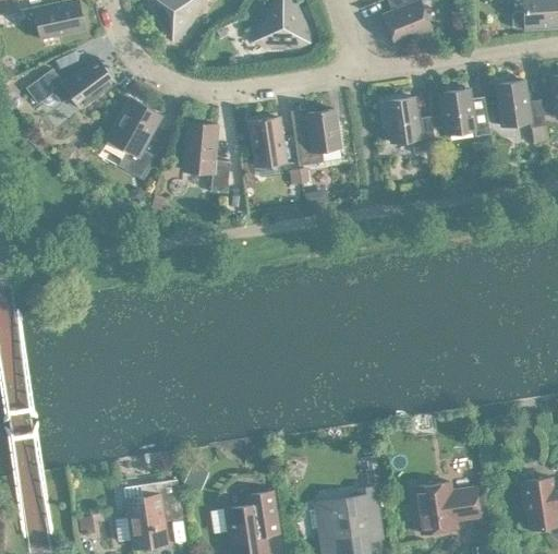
[(0,0),(0,14),(20,10),(17,0),(0,0)]
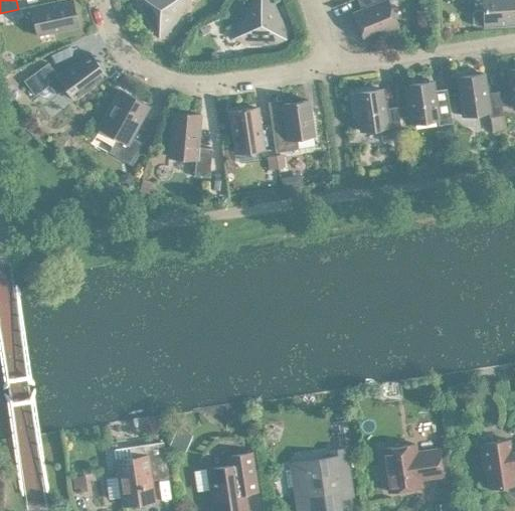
[(76,28),(77,27),(71,0),(60,0),(33,6),(33,5),(32,5),(38,36),(39,36),(39,34),(76,26),(76,28)]
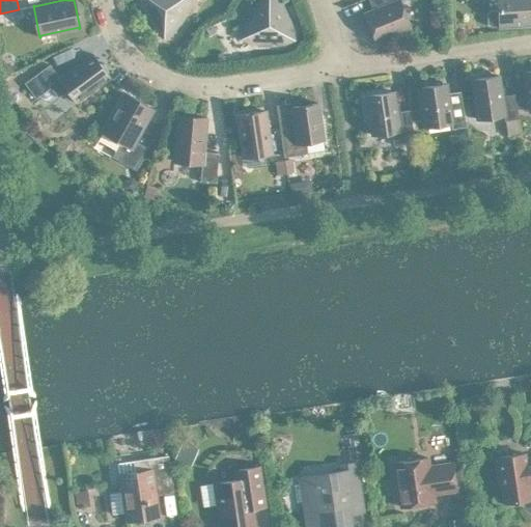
[(150,30),(178,31),(192,8),(187,0),(142,0),(138,7),(150,30)]
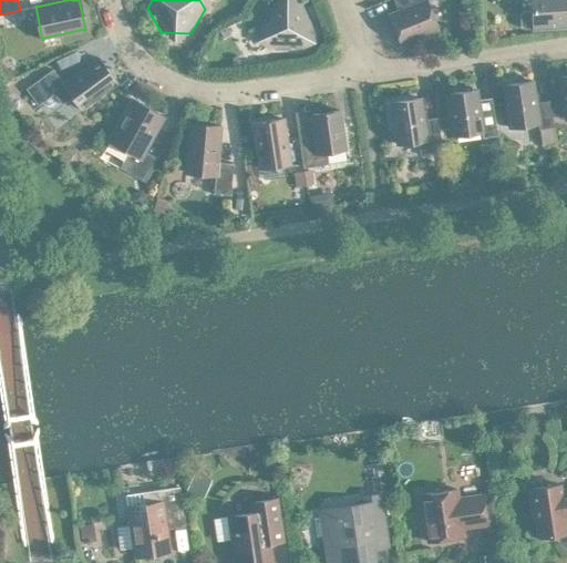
[(272,50),(299,51),(316,26),(302,1),(272,0),(258,24),(272,50)]
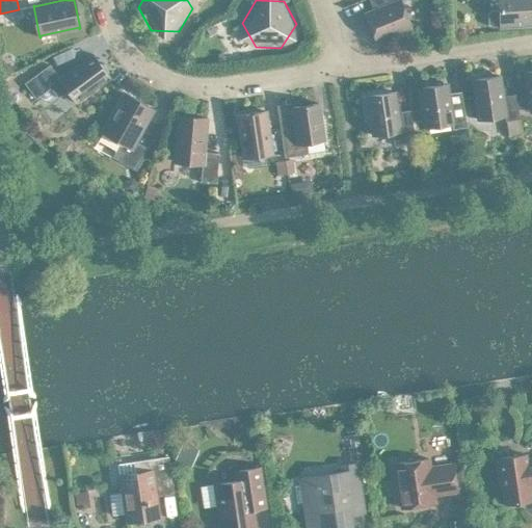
[(366,12),(377,42),(411,28),(400,0),(382,0),(384,5),(366,12)]
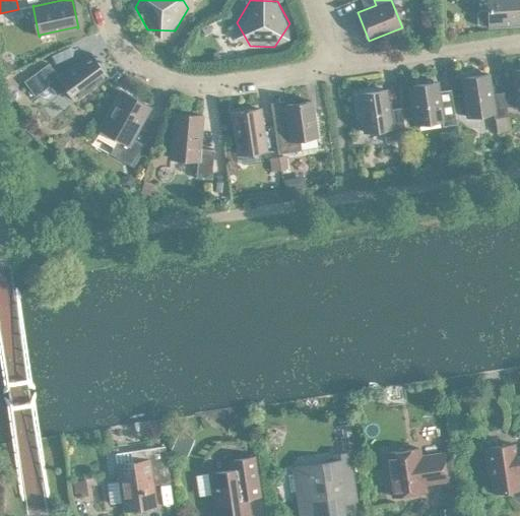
[(519,0),(486,0),(488,10),(480,11),(478,14),(478,23),(481,26),(489,25),(489,27),(519,25),(519,0)]
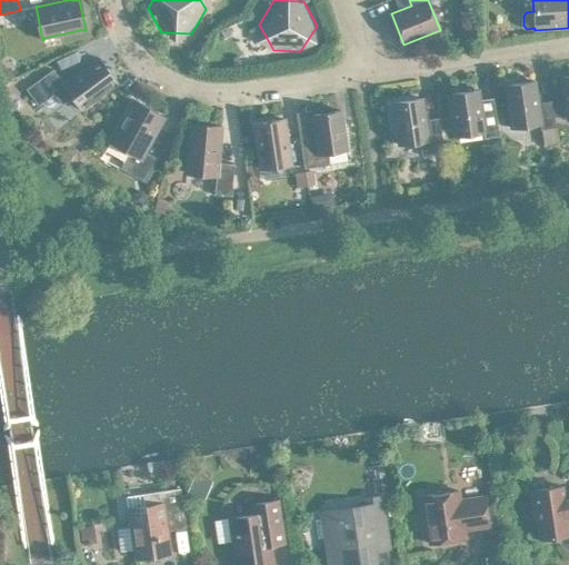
[(72,97),(82,109),(118,83),(99,58),(65,83),(53,69),(27,89),(38,105),(55,92),(62,105),(72,97)]
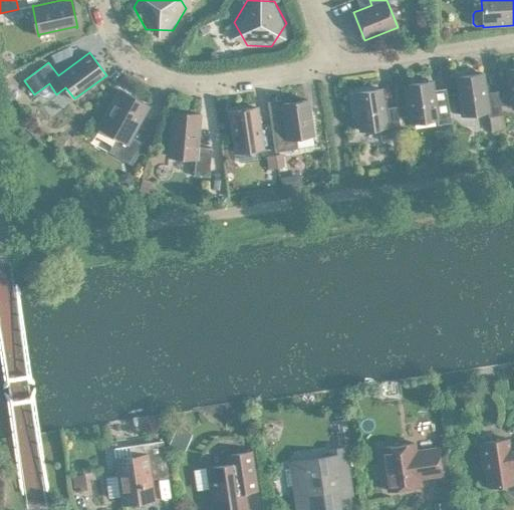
[(488,111),(489,117),(502,115),(501,105),(499,94),(498,91),(486,93),(484,73),(456,77),(459,98),(461,111),(462,115),(488,111)]
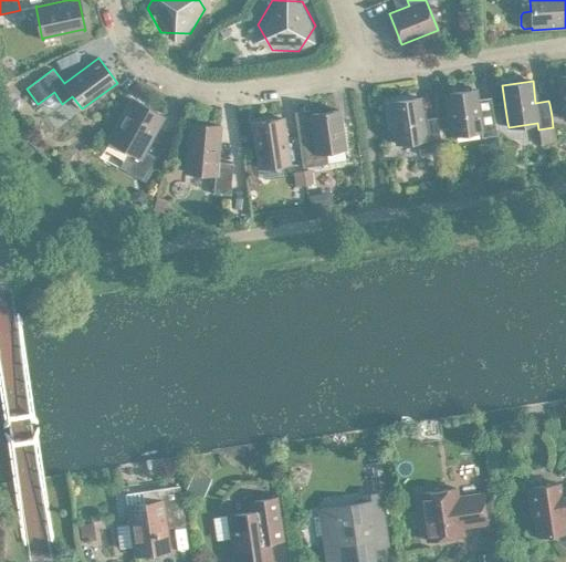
[(446,94),(452,136),(481,132),(482,137),(496,135),(493,110),(480,111),(477,90),(446,94)]
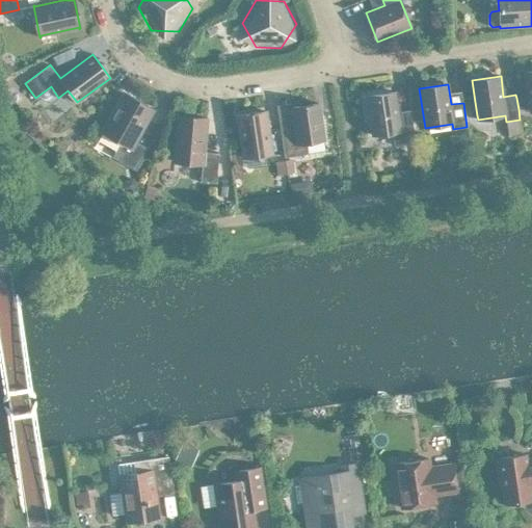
[(416,142),(410,110),(398,112),(395,93),(367,97),(372,135),(393,132),(395,146),(416,142)]
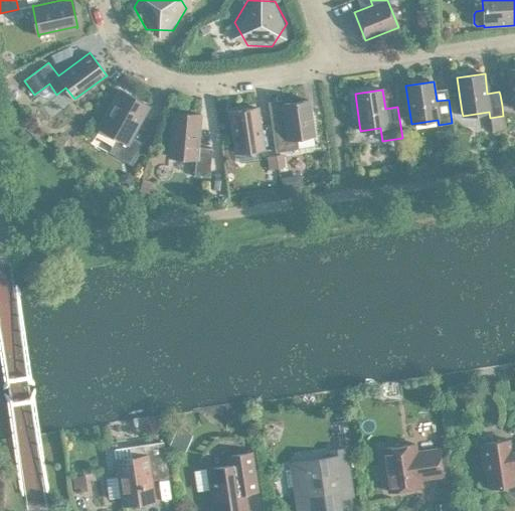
[(144,143),(131,136),(148,106),(121,91),(101,128),(117,138),(109,152),(131,165),(144,143)]
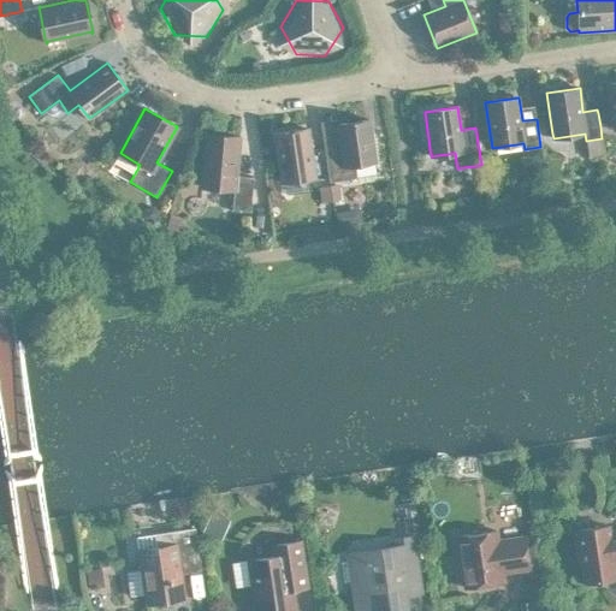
[(611,112),(598,113),(600,126),(614,125),(611,112)]
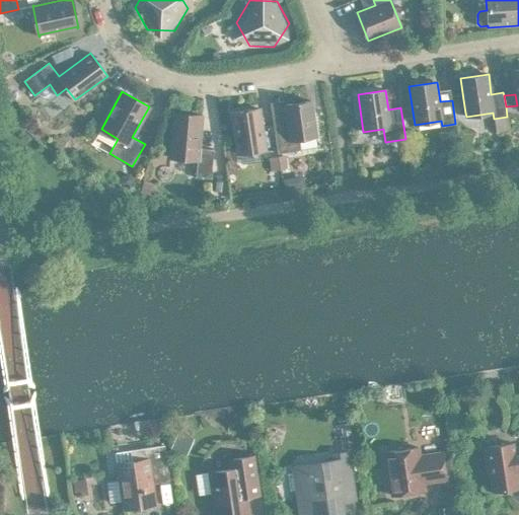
[(299,139),(316,137),(311,100),(285,104),(287,121),(273,123),(278,153),(300,150),(299,139)]
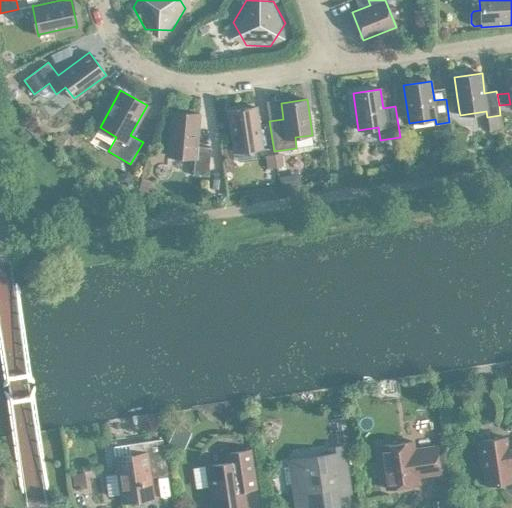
[(229,111),(235,152),(261,148),(255,107),(229,111)]
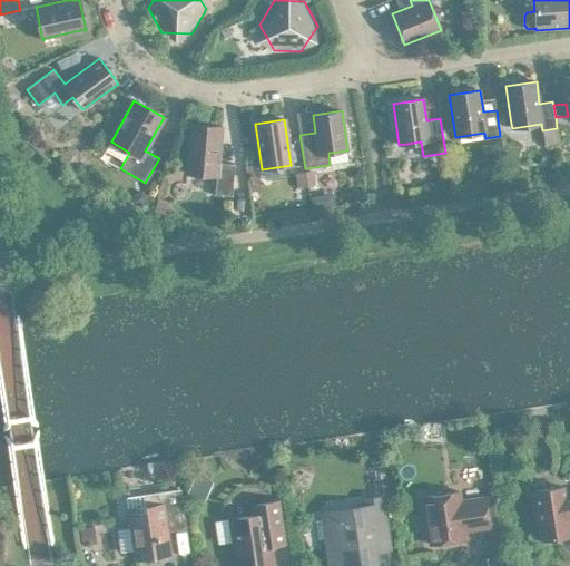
[(215,194),(233,195),(235,164),(219,163),(222,127),(190,125),(187,173),(216,176),(215,194)]
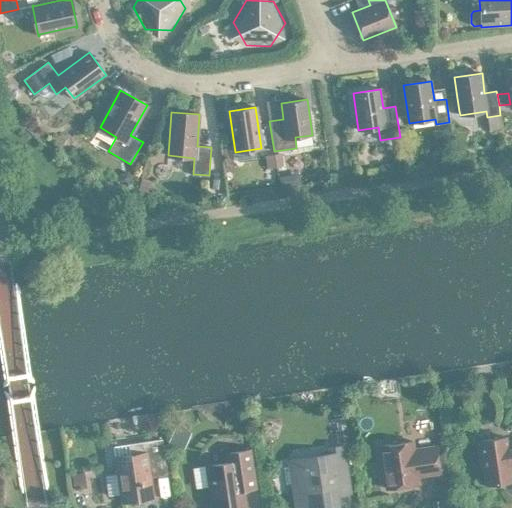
[(450,128),(434,131),(436,143),(451,141),(450,128)]
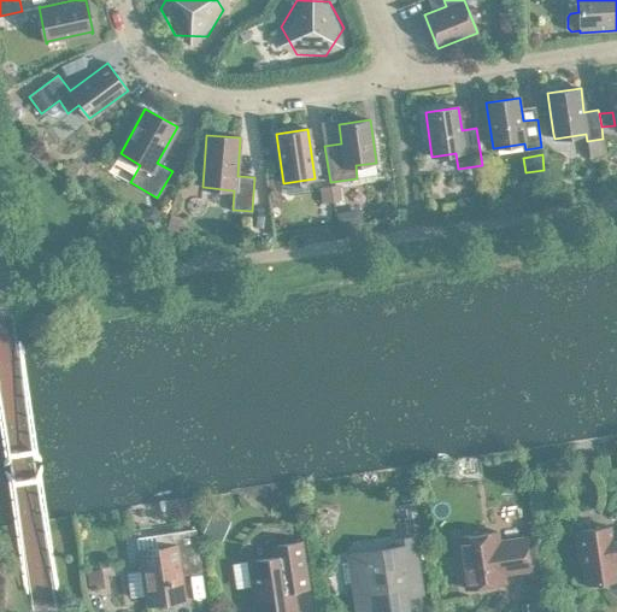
[(340,184),(330,187),(333,201),(342,200),(340,184)]
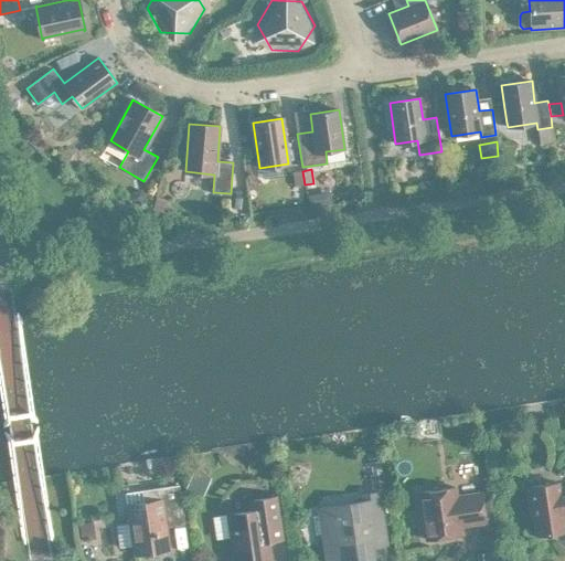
[(302,171),(292,172),(295,187),(305,184),(302,171)]
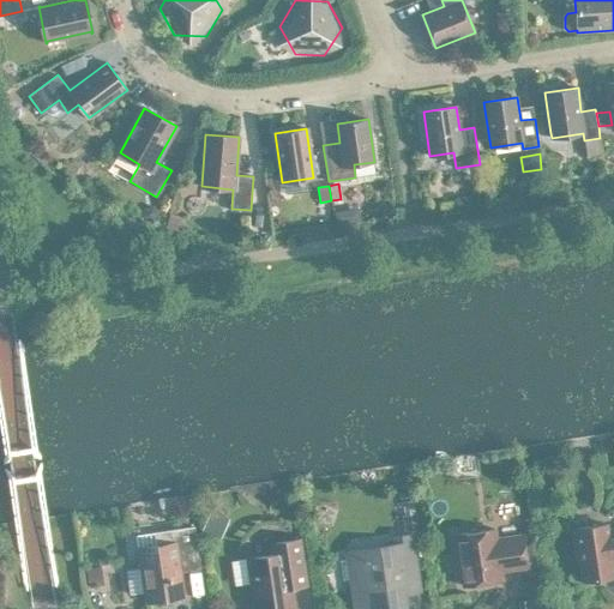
[(465,196),(455,198),(456,207),(468,206),(465,196)]
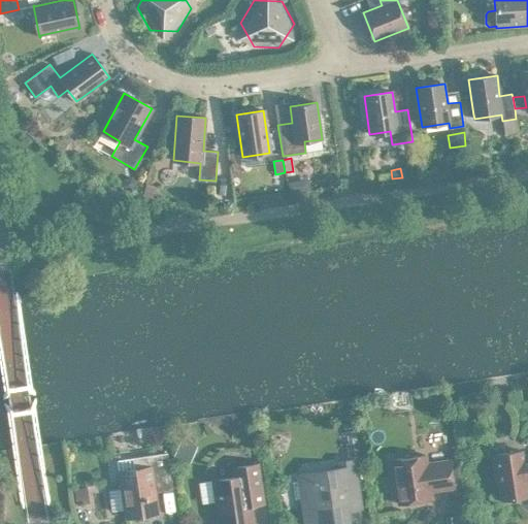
[(123,178),(120,186),(132,192),(137,181),(129,176),(123,178)]
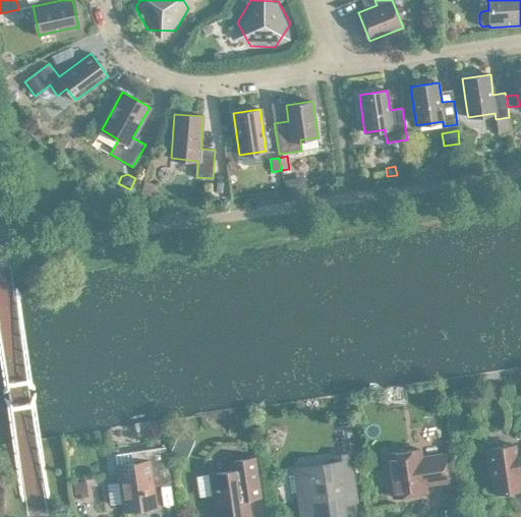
[(292,178),(284,179),(286,190),(294,189),(292,178)]
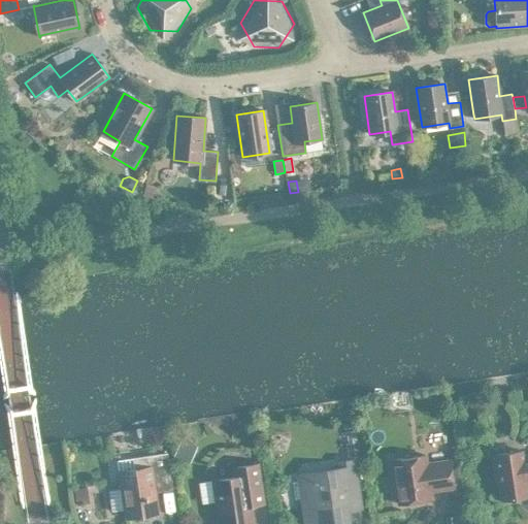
[(182,438),(172,457),(188,464),(197,446),(182,438)]
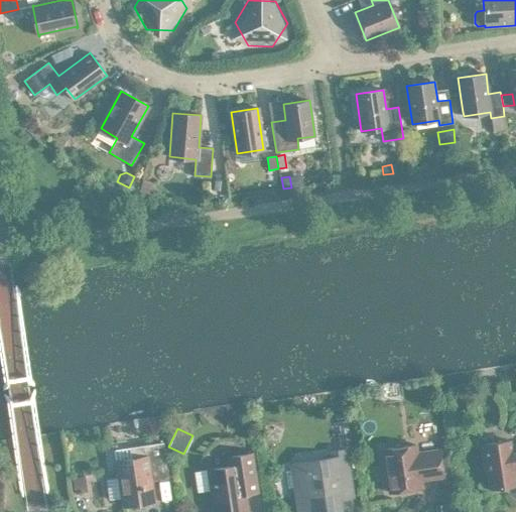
[(351,431),(338,432),(340,449),(353,446),(351,431)]
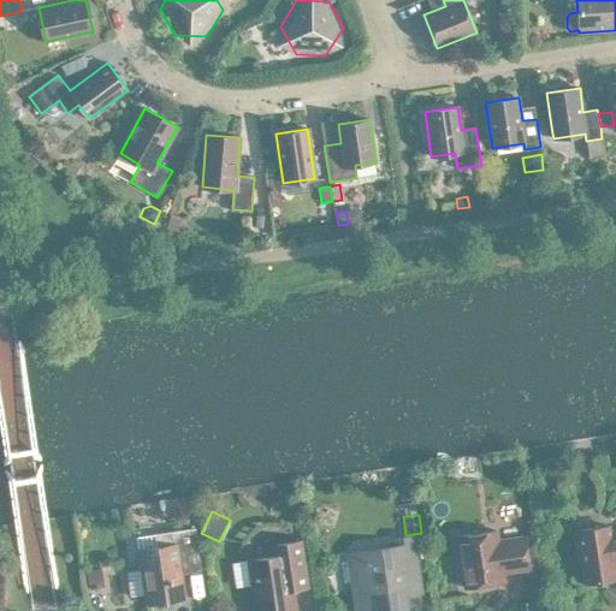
[(581,558),(585,583),(615,579),(615,577),(614,564),(615,563),(615,532),(609,534),(609,527),(578,531),(578,534),(574,534),(578,559),(581,558)]
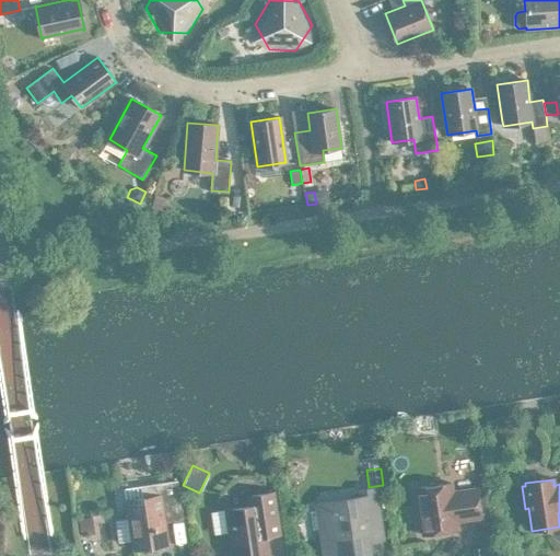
[(126,501),(132,549),(168,544),(163,514),(182,511),(177,481),(141,486),(142,498),(126,501)]
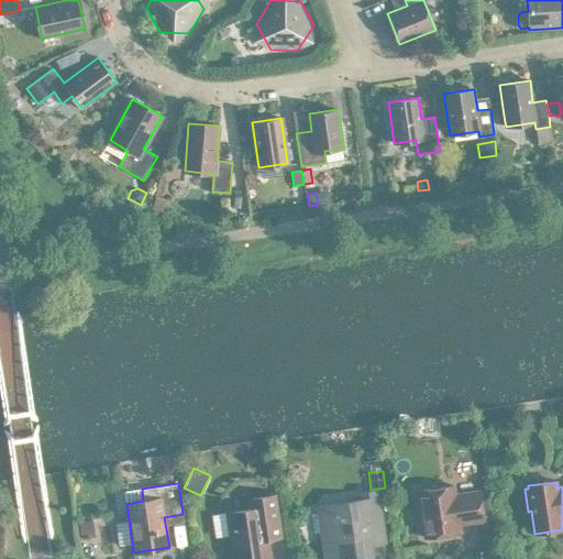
[(418,491),(426,538),(461,533),(459,524),(484,521),(479,492),(455,495),(453,486),(418,491)]
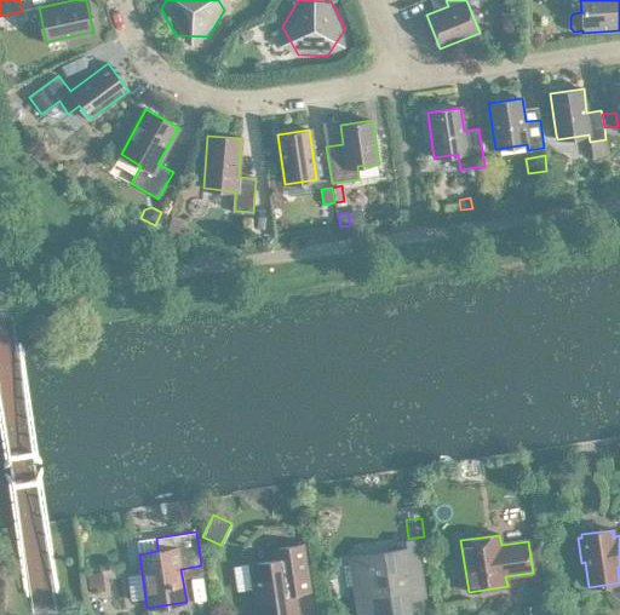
[(356,585),(361,614),(392,614),(391,609),(407,607),(402,578),(418,575),(413,541),(396,544),(397,551),(379,555),(380,562),(344,567),(346,586),(356,585)]
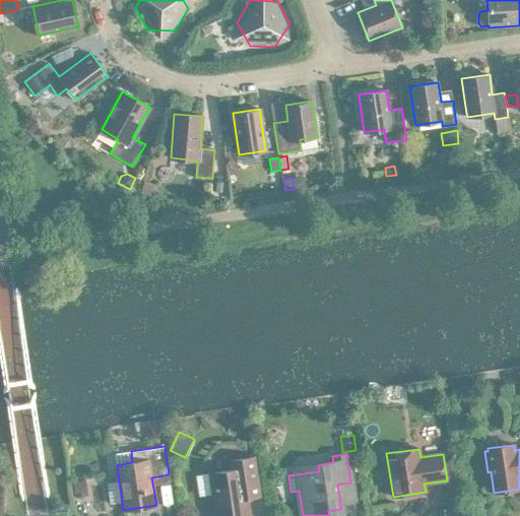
[(209,473),(215,515),(249,515),(246,497),(249,494),(248,491),(258,490),(258,491),(260,491),(255,457),(229,461),(230,470),(209,473)]
